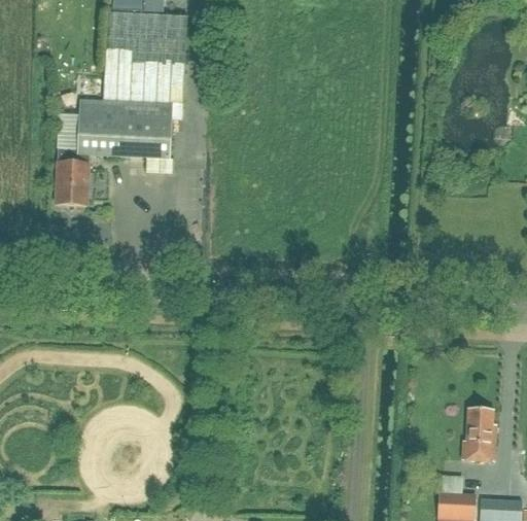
[(169,158),(171,102),(183,103),(186,13),(106,10),(103,100),(78,99),(76,147),(58,146),(57,160),(56,202),(86,203),(89,161),(89,154),(169,158)]
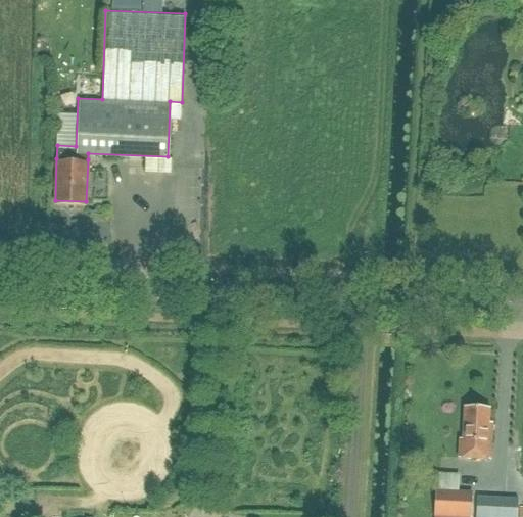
[(491,456),(492,419),(489,419),(490,404),(465,404),(464,437),(460,436),(459,455),(491,456)]
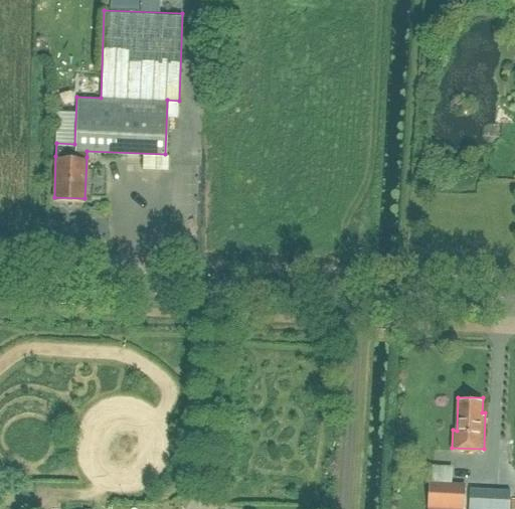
[(453,463),(446,462),(430,462),(428,504),(464,505),(465,480),(452,480),(453,463)]
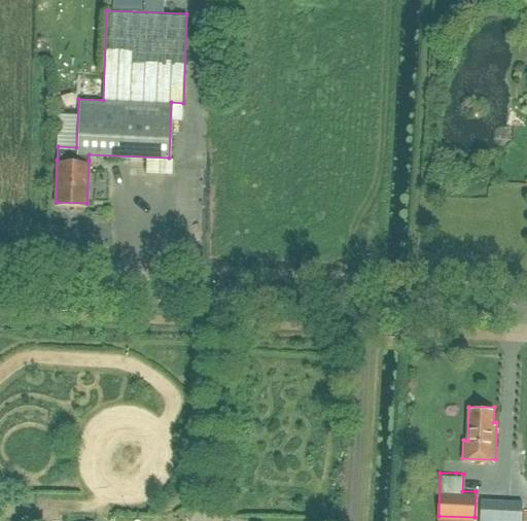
[(496,494),(481,494),(480,519),(495,519),(496,494)]
